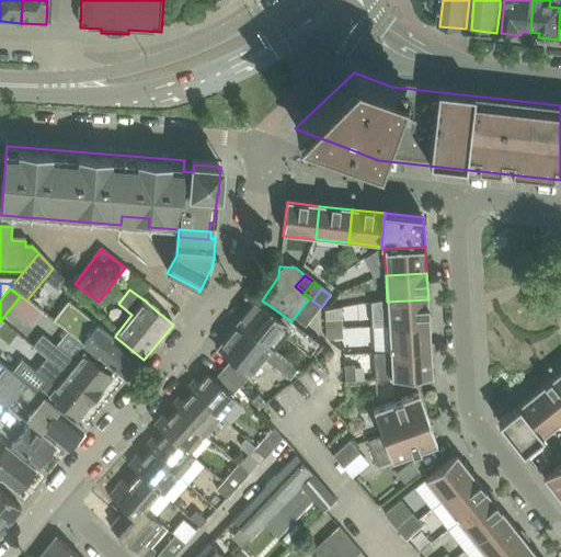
[(321,307),(312,300),(309,298),(304,305),(315,315),(321,307)]
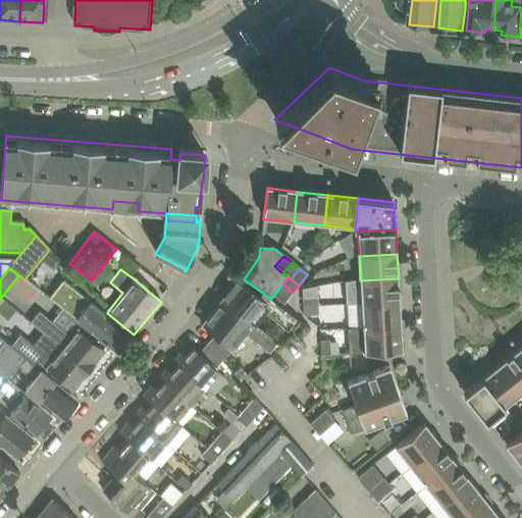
[(360,280),(362,305),(400,303),(399,278),(360,280)]
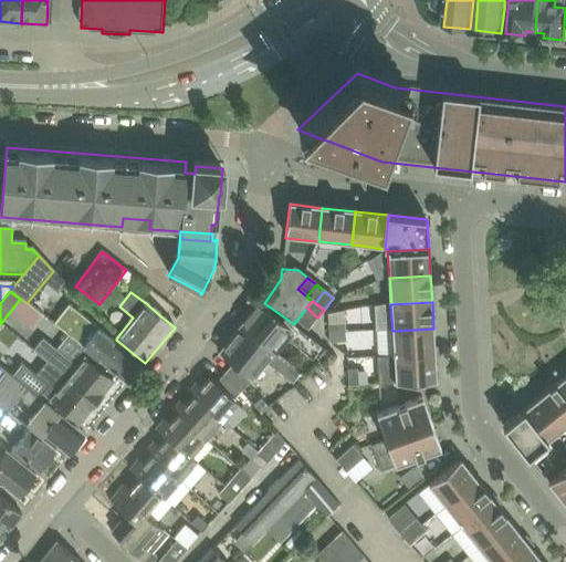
[(143,366),(126,352),(69,305),(53,325),(84,347),(83,349),(128,385),(143,366)]
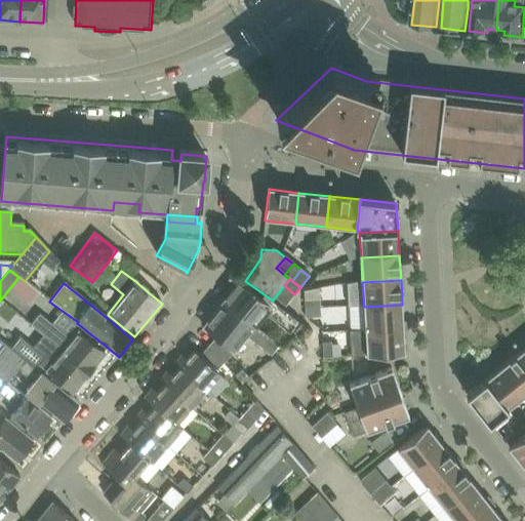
[(313,333),(265,295),(261,301),(241,284),(224,305),(255,328),(266,315),(289,333),(293,328),(296,331),(294,334),(300,339),(313,333)]
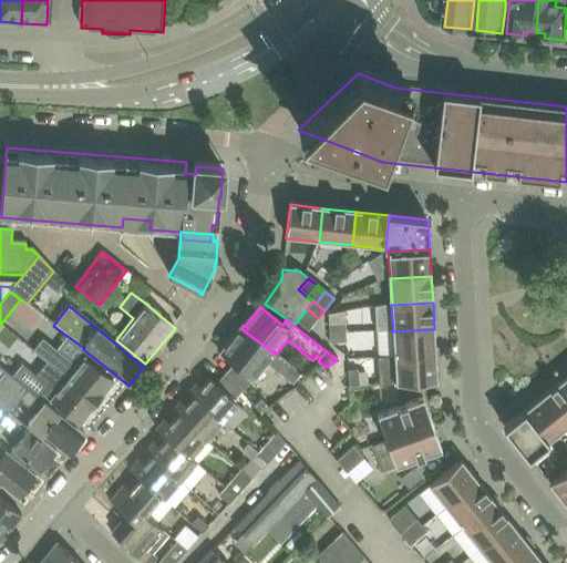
[(318,318),(307,308),(301,316),(312,325),(318,318)]
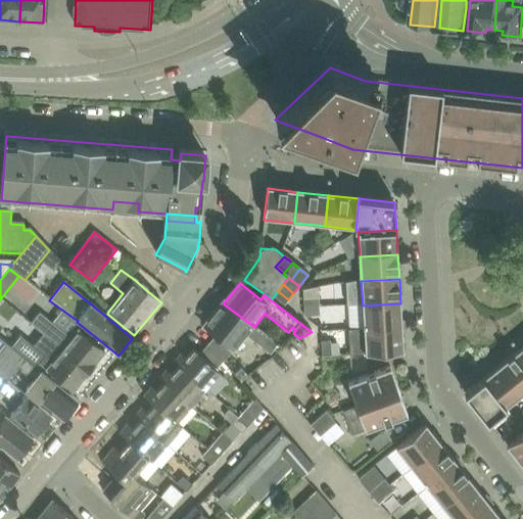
[(288,299),(278,291),(273,297),(284,305),(288,299)]
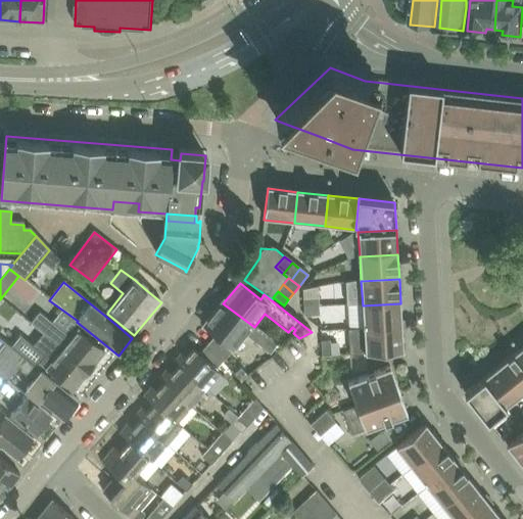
[(303,300),(304,310),(320,309),(319,299),(303,300)]
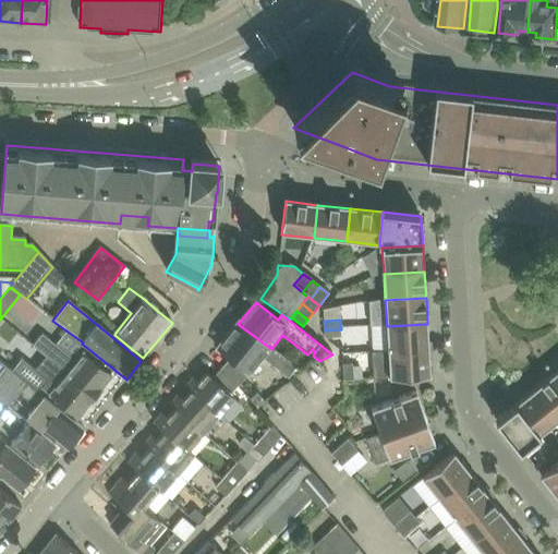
[(296,369),(271,349),(238,324),(217,350),(230,361),(213,380),(230,395),(247,374),(249,375),(262,358),(289,378),(296,369)]
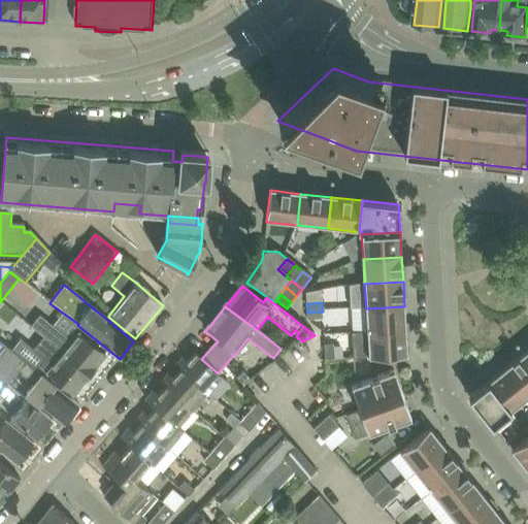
[(406,331),(404,306),(366,308),(367,333),(406,331)]
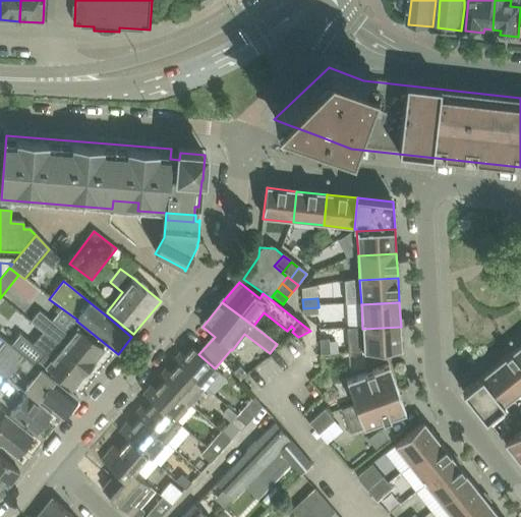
[(319,316),(319,307),(303,308),(303,317),(319,316)]
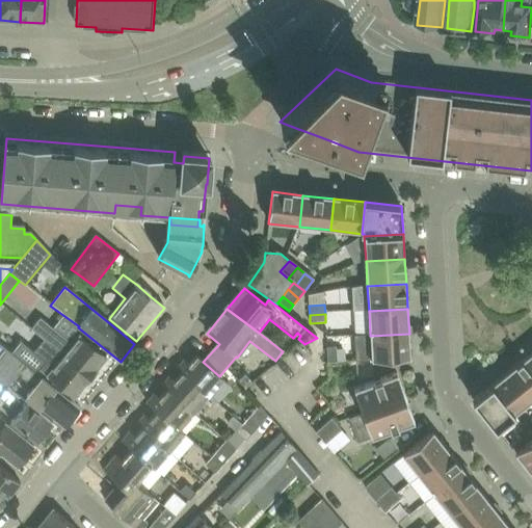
[(107,359),(90,345),(80,337),(73,346),(40,319),(30,331),(46,342),(90,378),(99,368),(101,368),(104,364),(104,362),(107,359)]
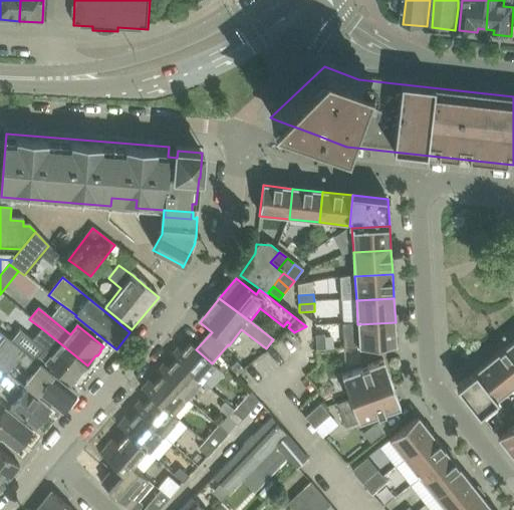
[(397,347),(396,322),(357,324),(359,349),(397,347)]
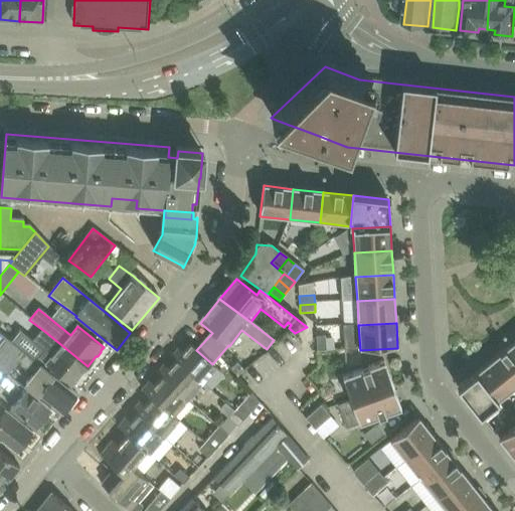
[(79,376),(88,366),(44,331),(33,344),(44,352),(38,358),(56,373),(71,385),(74,382),(77,382),(79,378),(79,376)]
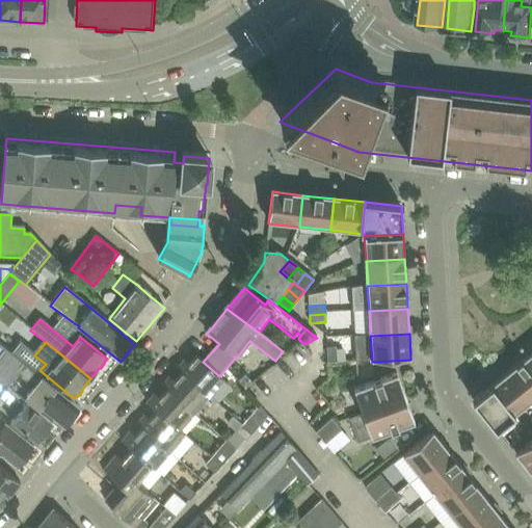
[(64,430),(81,411),(0,345),(0,381),(8,389),(19,376),(33,388),(25,398),(40,410),(64,430)]
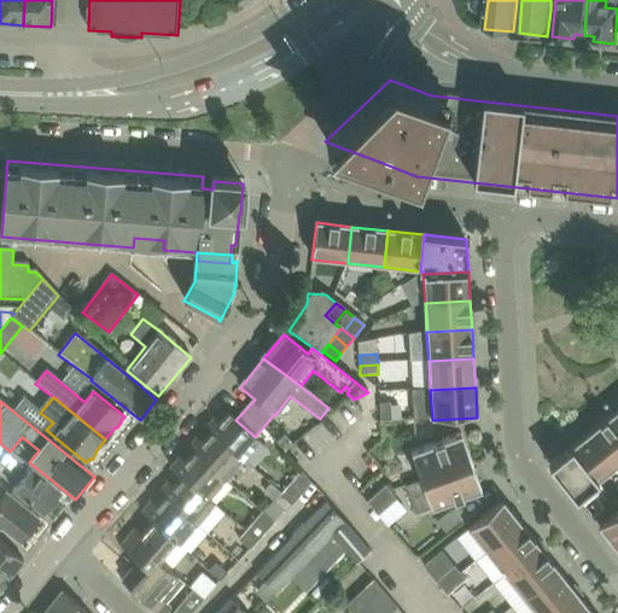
[(382,424),(391,422),(391,404),(380,406),(382,424)]
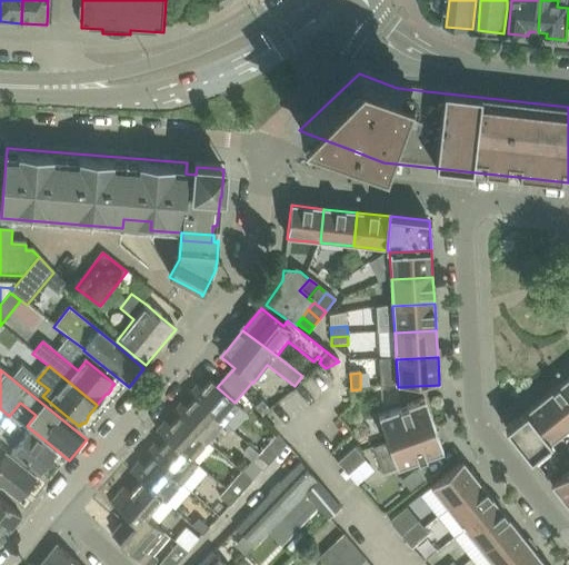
[(240,407),(235,403),(217,387),(211,383),(202,393),(197,387),(189,396),(195,402),(196,399),(225,424),(238,409),(240,407)]
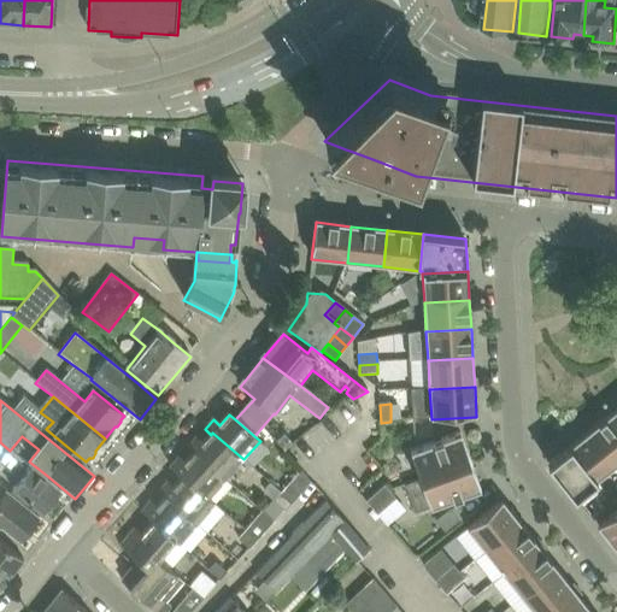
[(591,431),(616,464),(616,421),(612,415),(591,431)]
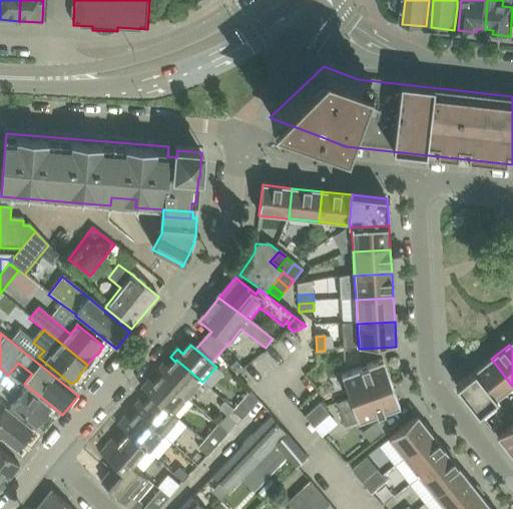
[(512,387),(512,386),(491,359),(474,373),(496,401),(512,387)]
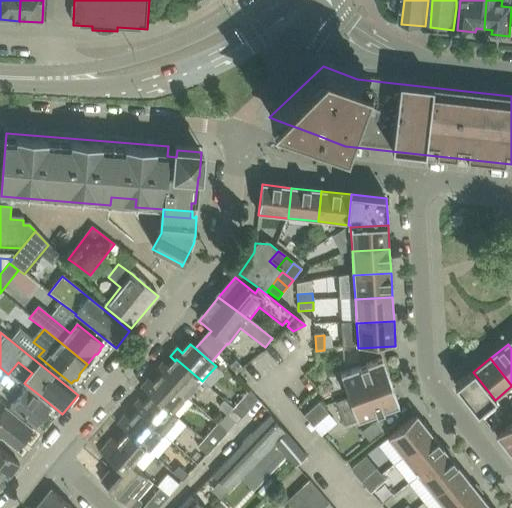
[(176,359),(175,361),(167,369),(162,365),(155,373),(160,377),(162,375),(188,398),(201,383),(202,381),(176,359)]
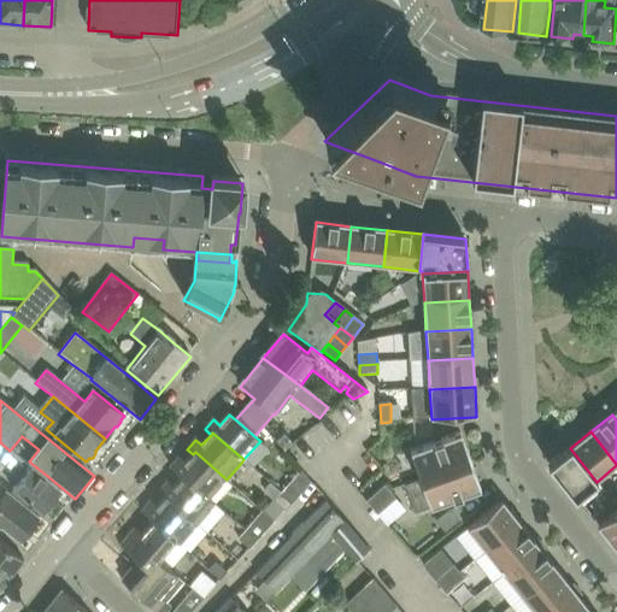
[(460,435),(411,453),(421,481),(471,463),(460,435)]
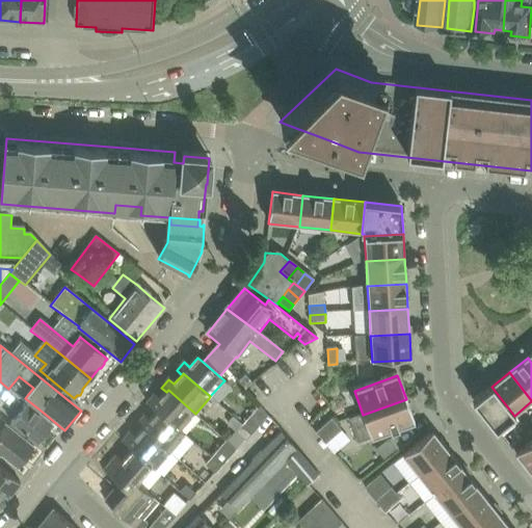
[(53,425),(7,389),(8,389),(0,381),(0,400),(19,415),(10,424),(21,431),(37,445),(53,425)]
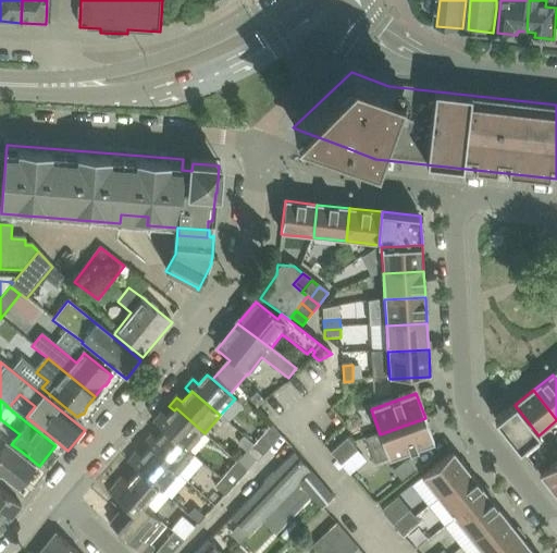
[(539,435),(515,405),(495,420),(519,452),(539,435)]
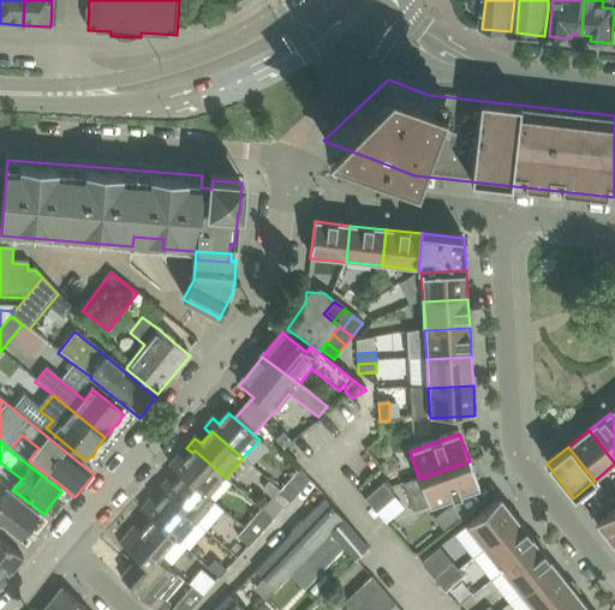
[(226,478),(195,450),(192,453),(184,462),(178,458),(169,467),(181,478),(183,476),(208,497),(226,478)]
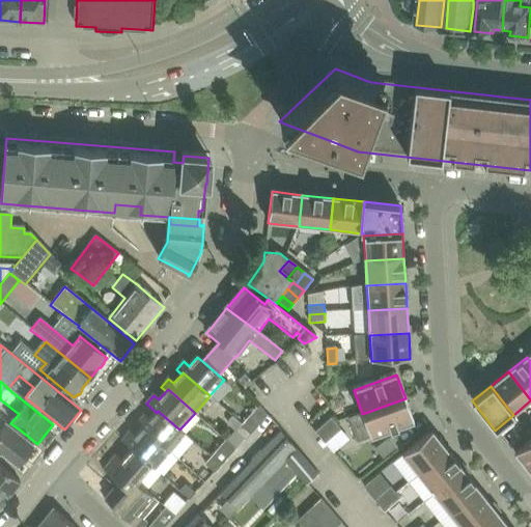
[(406,398),(362,414),(348,419),(357,443),(414,422),(406,398)]
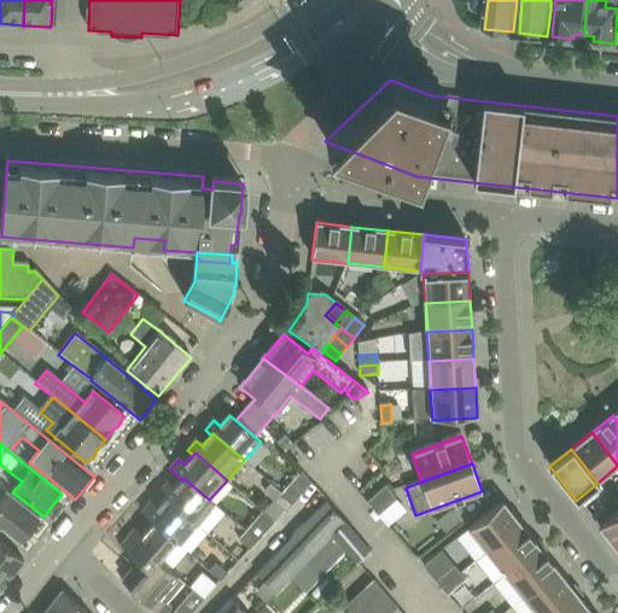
[(301,474),(284,494),(296,505),(313,485),(301,474)]
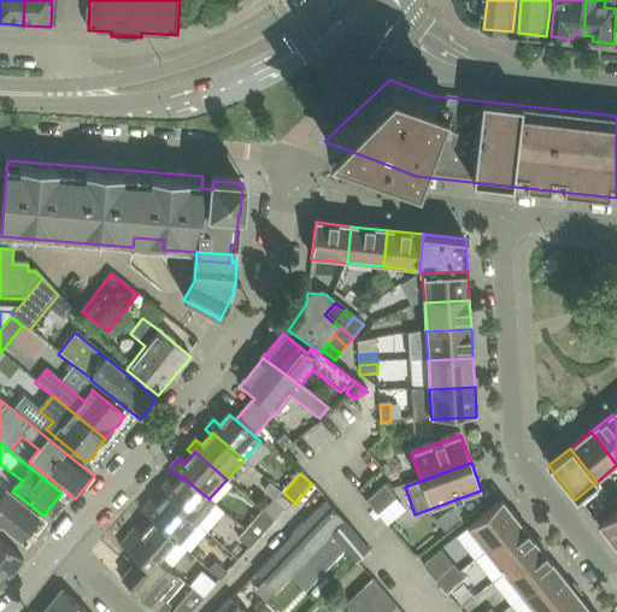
[(209,499),(183,477),(182,480),(174,489),(168,484),(159,493),(165,499),(197,525),(213,506),(207,501),(209,499)]
